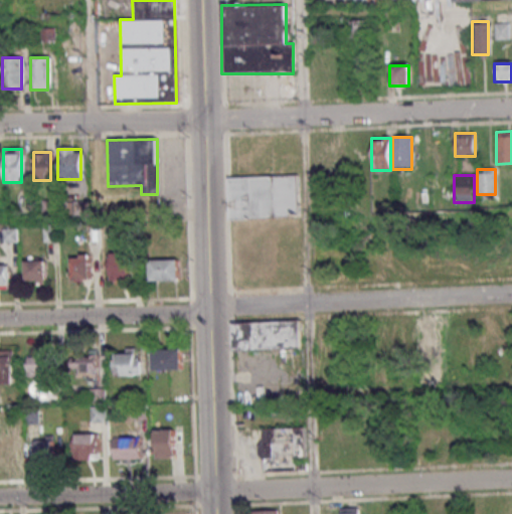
[(226,177),(227,219),(297,218),(297,176),(226,177)]
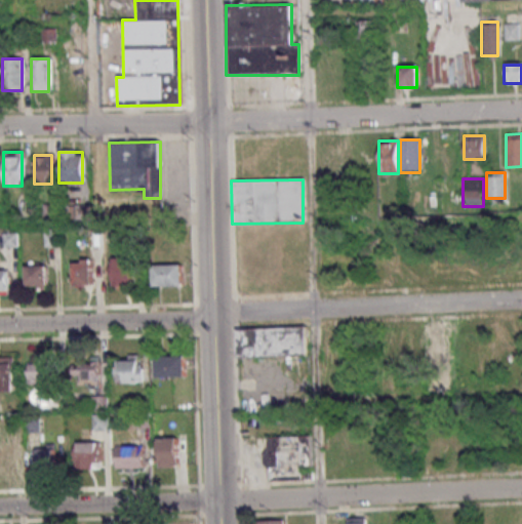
[(129,287),(129,256),(110,256),(110,287),(129,287)]
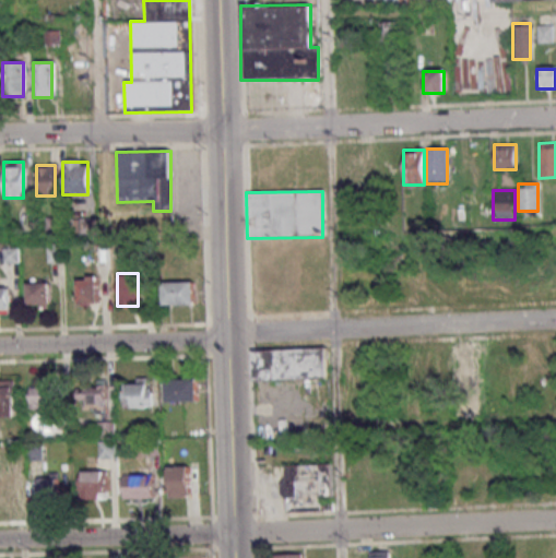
[(96,281),(75,281),(75,305),(96,305),(96,281)]
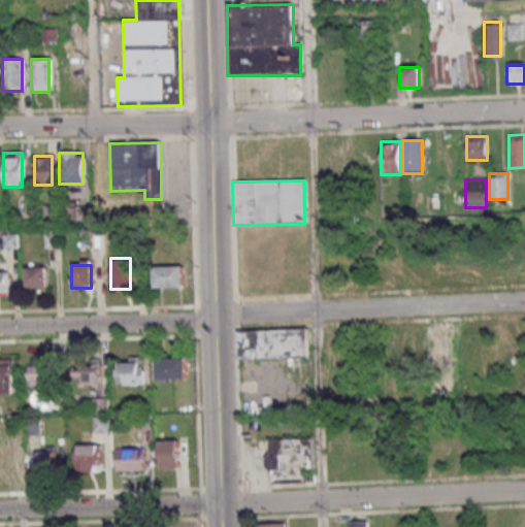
[(153,267),(153,289),(182,289),(182,267),(153,267)]
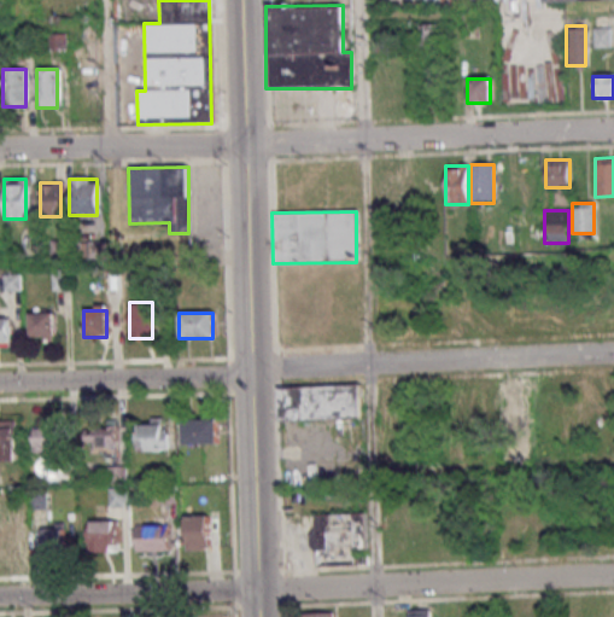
[(29,337),(53,337),(53,314),(29,314),(29,337)]
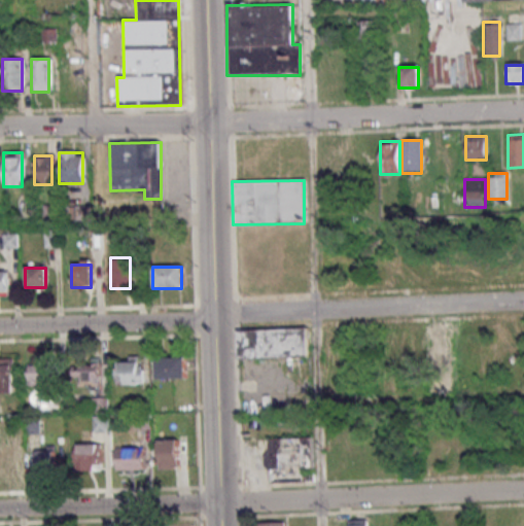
[(307,328),(237,330),(237,358),(308,357),(307,328)]
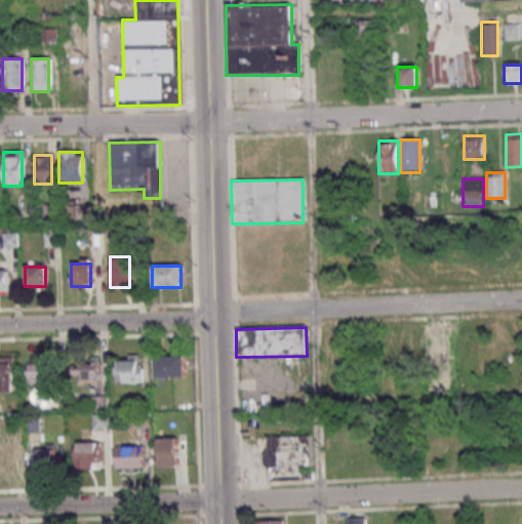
[(118,384),(144,384),(144,356),(118,356),(118,384)]
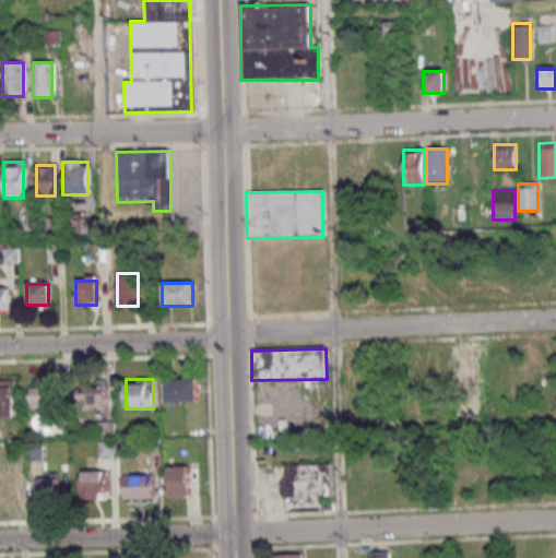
[(194,402),(194,379),(165,379),(165,402),(194,402)]
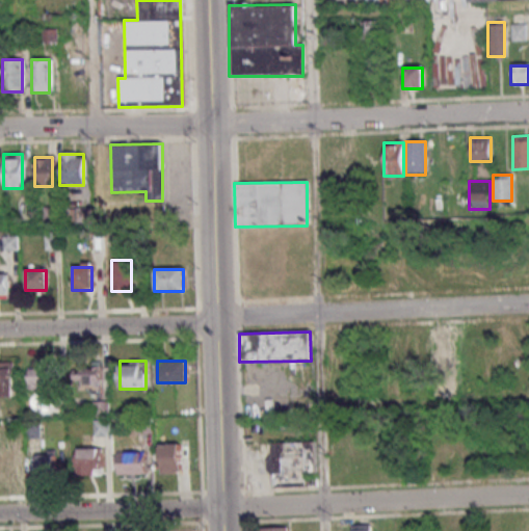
[(12,363),(0,363),(0,396),(12,397),(12,363)]
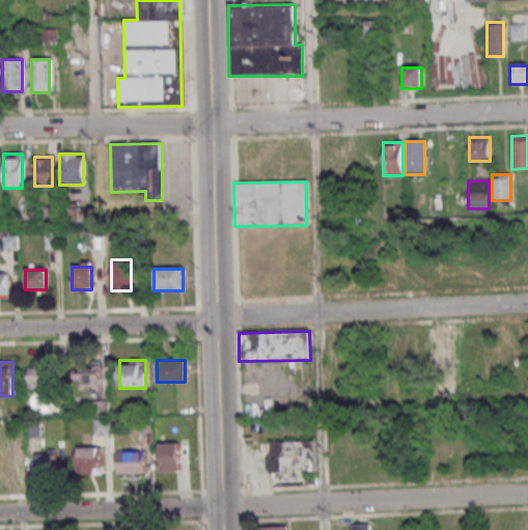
[(79,389),(100,389),(100,367),(79,367),(79,389)]
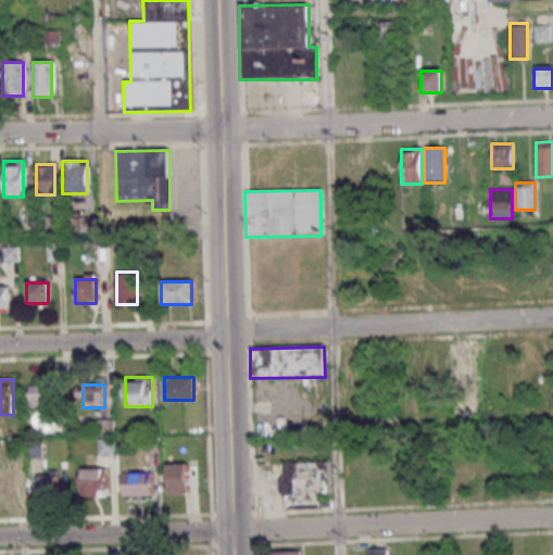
[(28,386),(28,408),(59,408),(59,386),(28,386)]
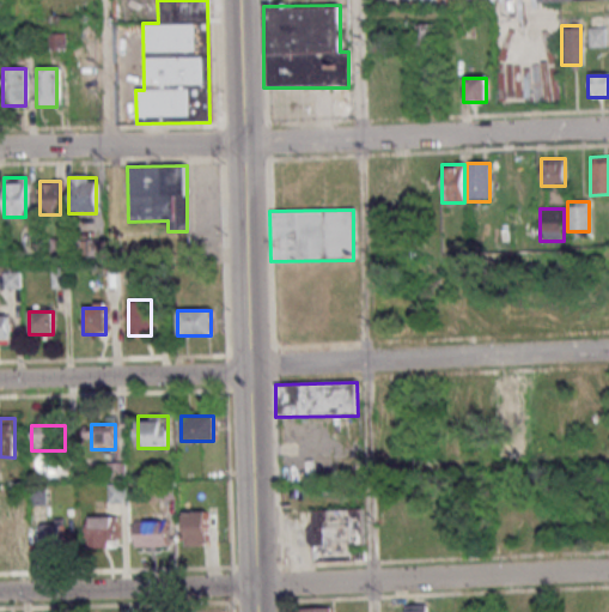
[(361,509),(309,510),(310,563),(363,562),(361,509)]
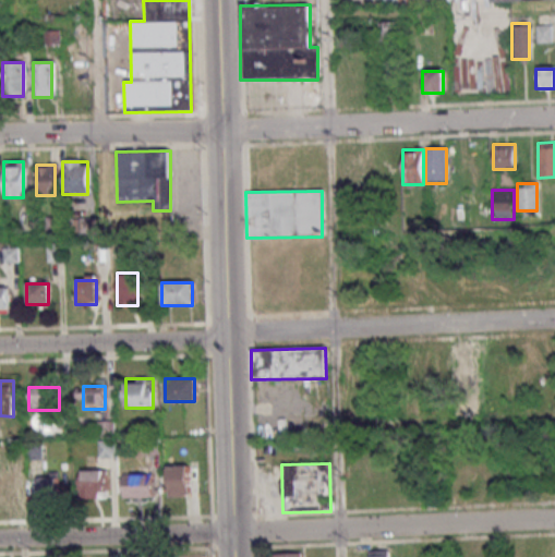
[(188,465),(167,465),(167,497),(188,497),(188,465)]
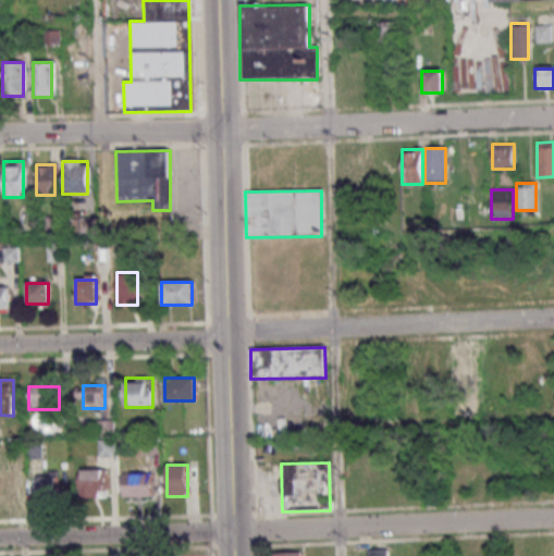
[(106,470),(77,470),(77,498),(106,498),(106,470)]
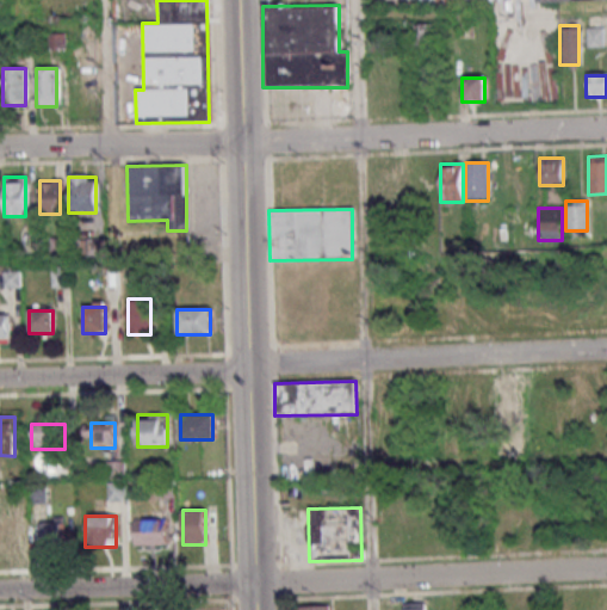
[(62,518),(39,518),(41,547),(62,547),(62,518)]
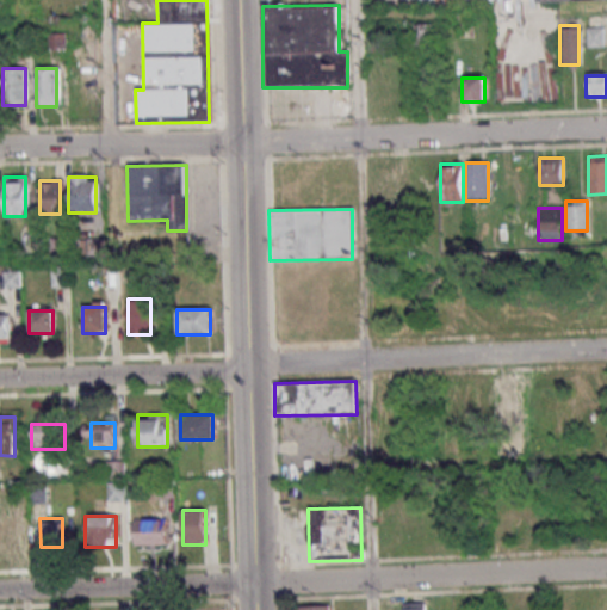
[(134,546),(166,546),(166,519),(134,519),(134,546)]
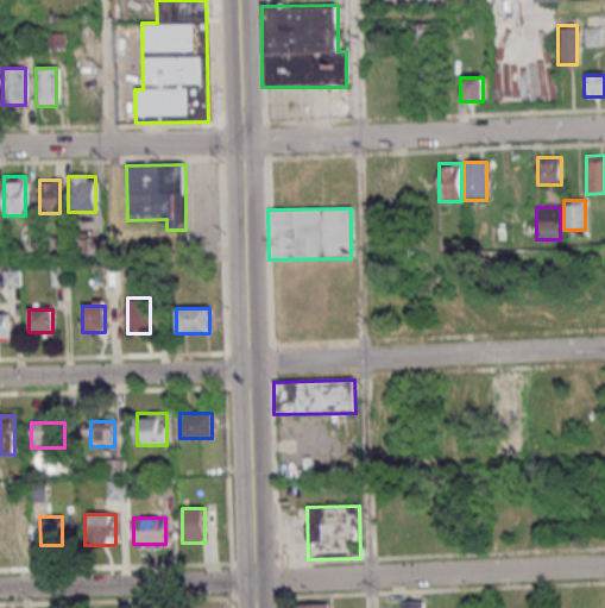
[(0,546),(17,546),(17,522),(0,522),(0,546)]
